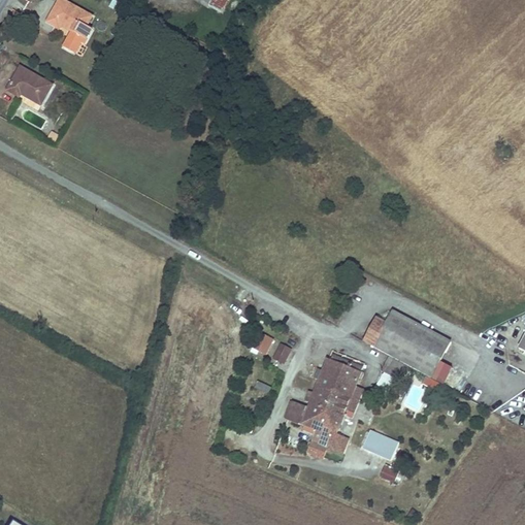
[(54,0),(44,17),(54,22),(56,18),(60,21),(72,28),(75,29),(73,33),(70,32),(64,42),(74,50),(80,38),(84,40),(89,30),(81,26),(86,20),(91,10),(71,0),(54,0)]
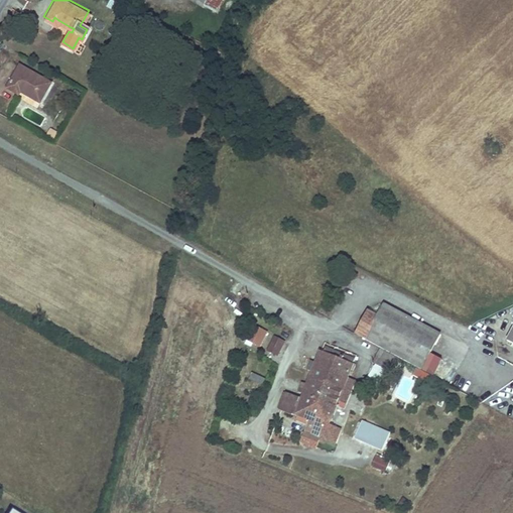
[(80,25),(87,29),(91,23),(84,19),(80,25)]
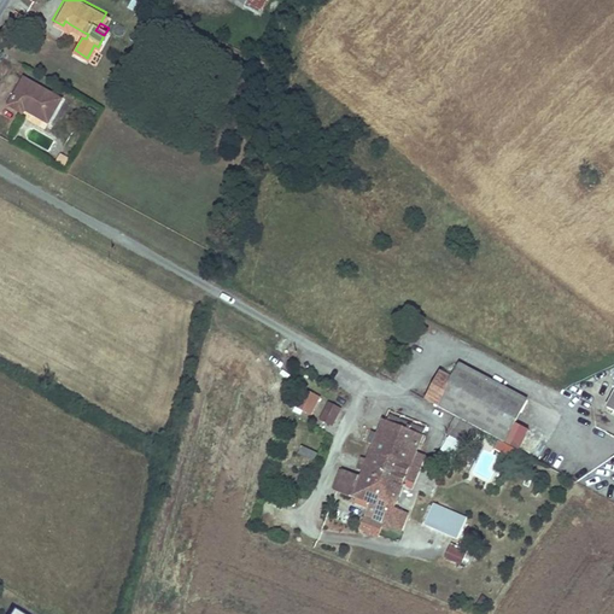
[(58,95),(22,75),(5,103),(18,111),(21,105),(44,118),(58,95)]
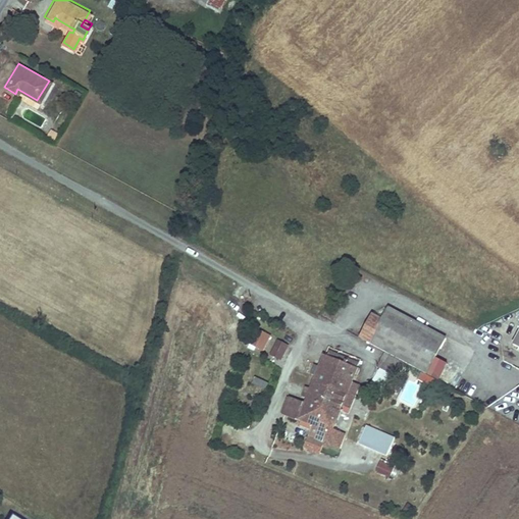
[(372,312),(359,335),(420,372),(443,341),(383,308),(372,312)]
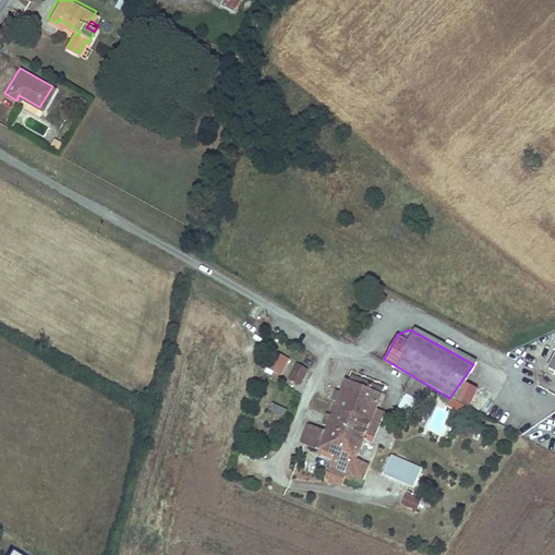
[(285,356),(272,348),(265,360),(279,366),(285,356)]
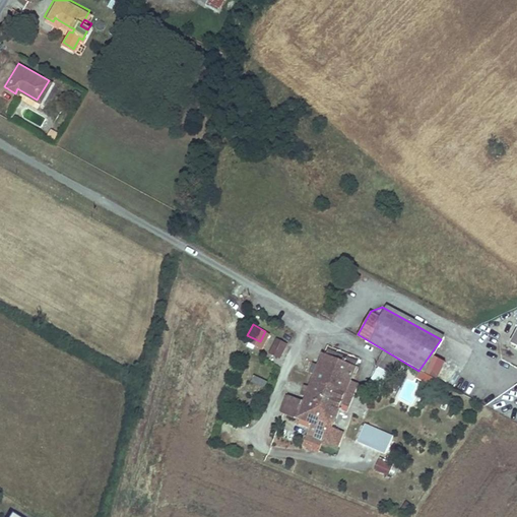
[(268,345),(279,351),(284,340),(273,335),(268,345)]
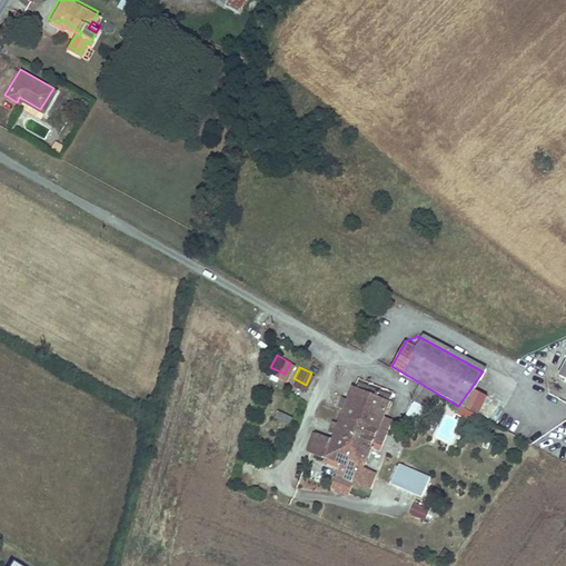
[(335,430),(333,436),(317,430),(308,450),(324,457),(325,456),(330,458),(344,463),(348,465),(360,469),(363,464),(370,443),(381,413),(389,394),(354,380),(348,396),(343,394),(339,404),(344,406),(339,419),(335,430)]
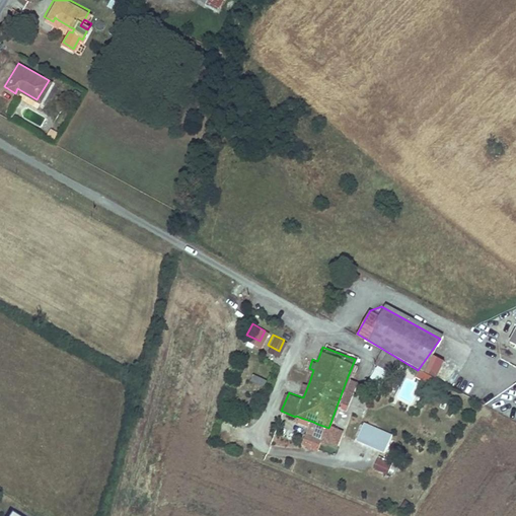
[(397,362),(377,350),(370,364),(390,375),(397,362)]
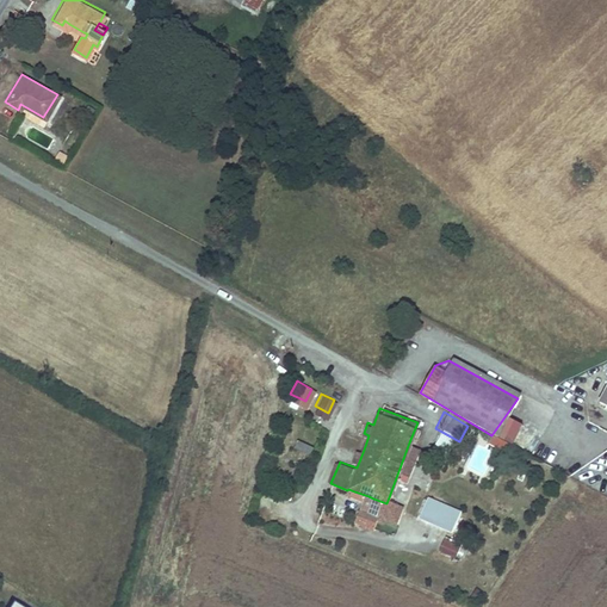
[(503,446),(488,438),(483,445),(500,454),(503,446)]
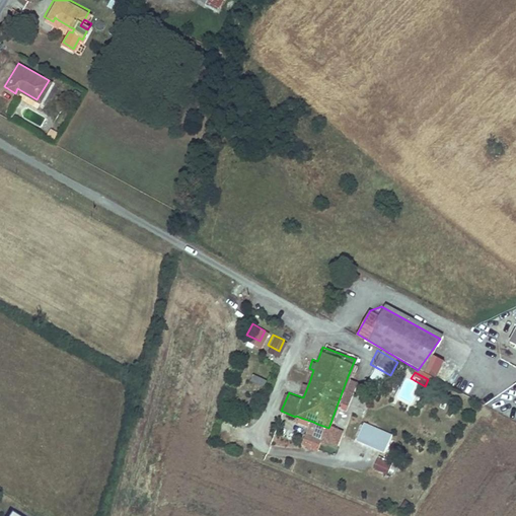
[(249,373),(246,379),(261,385),(264,378),(249,373)]
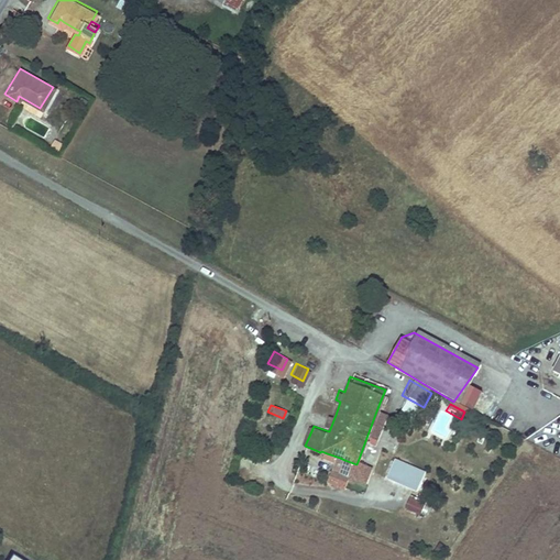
[(374,441),(386,412),(377,408),(366,438),(374,441)]
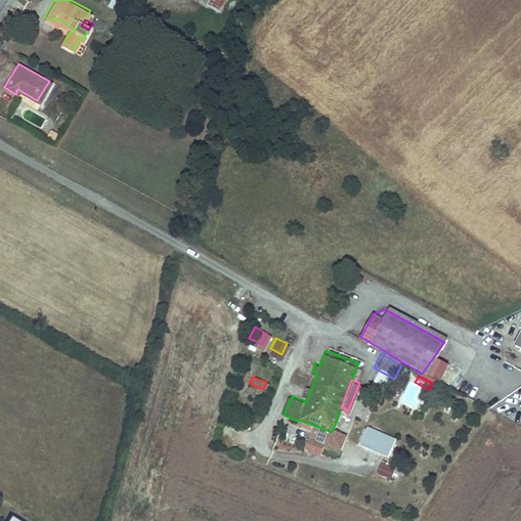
[(312,386),(306,384),(302,394),(308,396),(312,386)]
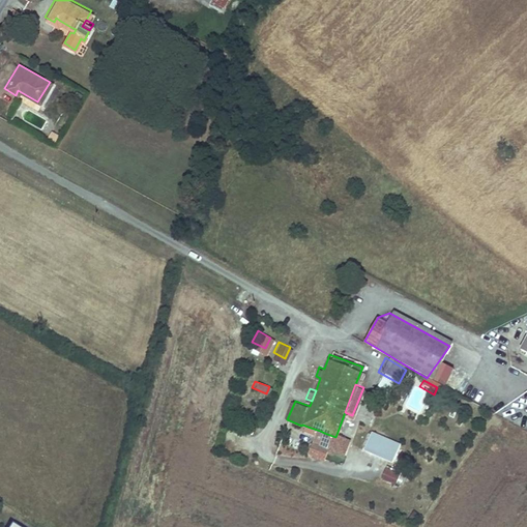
[(287,419),(295,401),(291,399),(284,418),(287,419)]
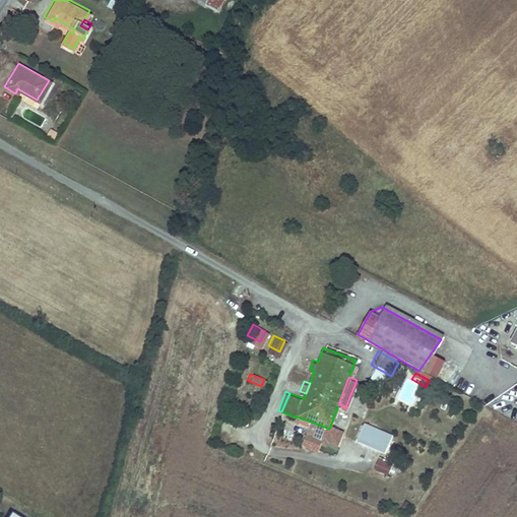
[(367,414),(358,433),(367,438),(376,418),(367,414)]
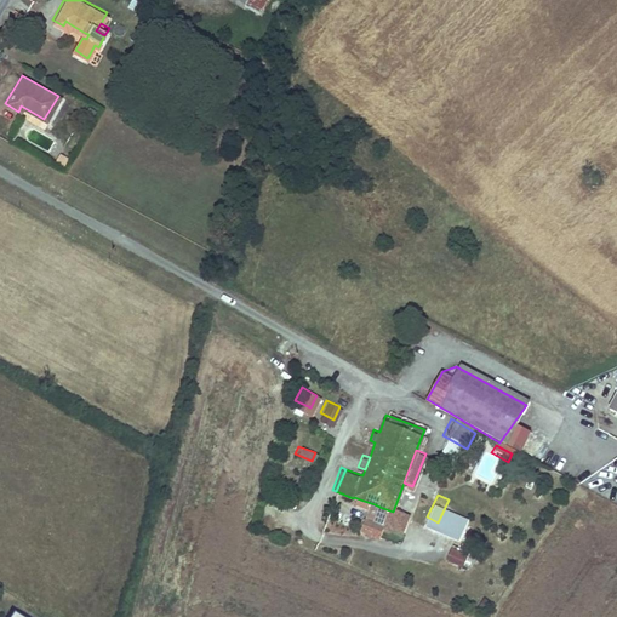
[(375,504),(360,500),(358,506),(372,512),(375,504)]
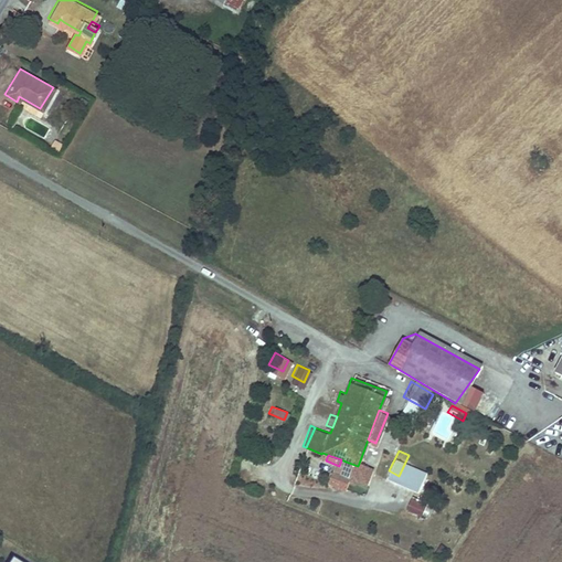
[(409,455),(399,476),(406,478),(416,458),(409,455)]
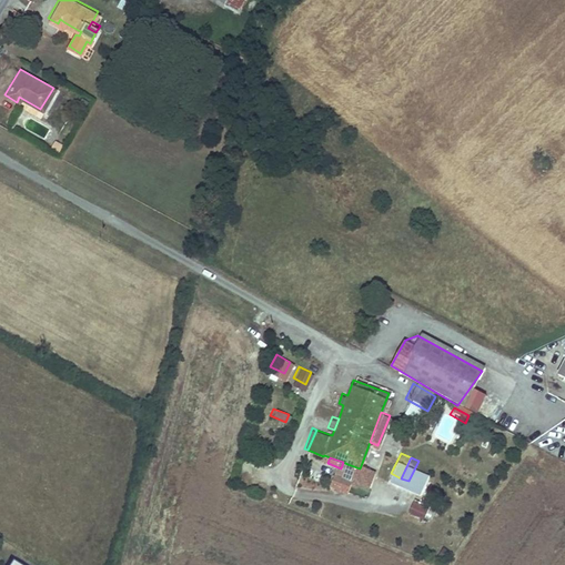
[(360,468),(347,464),(343,477),(353,481),(360,484),(370,487),(376,468),(362,463),(360,468)]
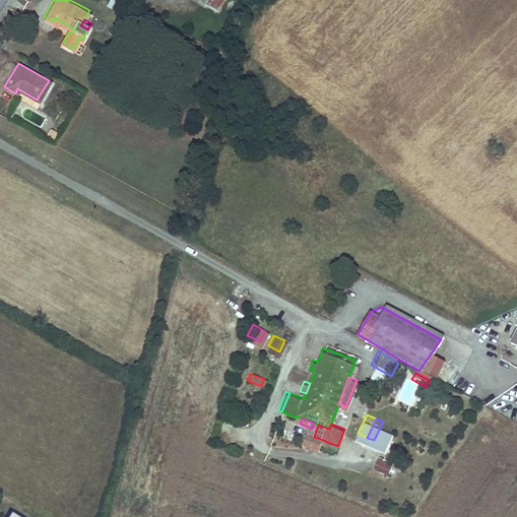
[(370,467),(385,475),(392,462),(377,454),(370,467)]
